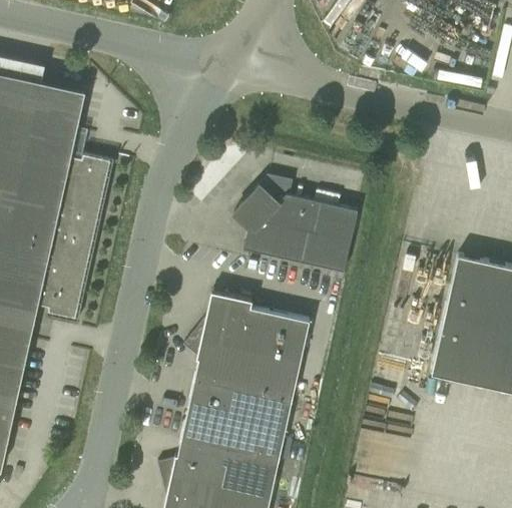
[(42,79),(43,66),(31,65),(30,78),(42,79)]
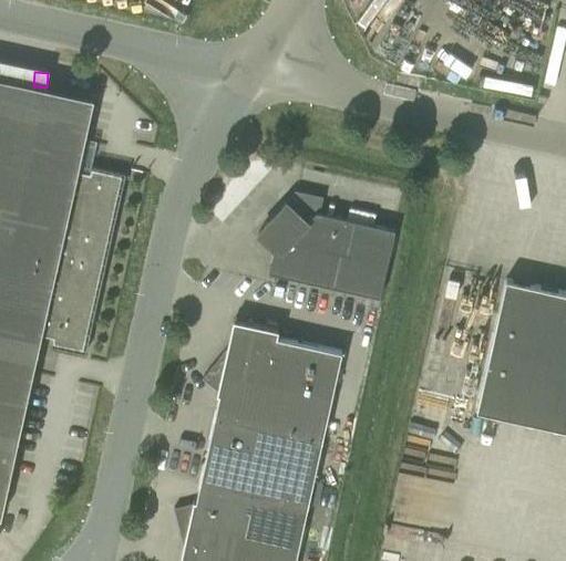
[(80,170),(85,143),(95,103),(49,93),(0,81),(0,521),(1,522),(41,345),(42,339),(54,341),(53,347),(84,354),(123,180),(92,173),(91,178),(79,175),(80,170)]
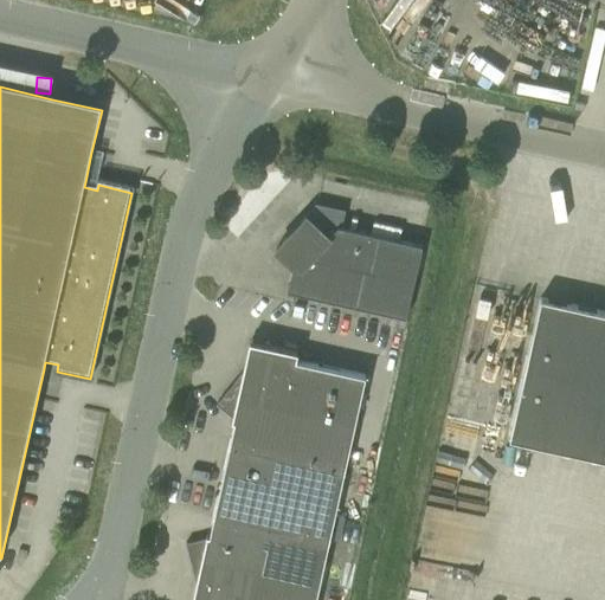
[(289,296),(406,322),(423,251),(340,232),(343,217),(317,211),(277,255),(294,271),(289,296)]
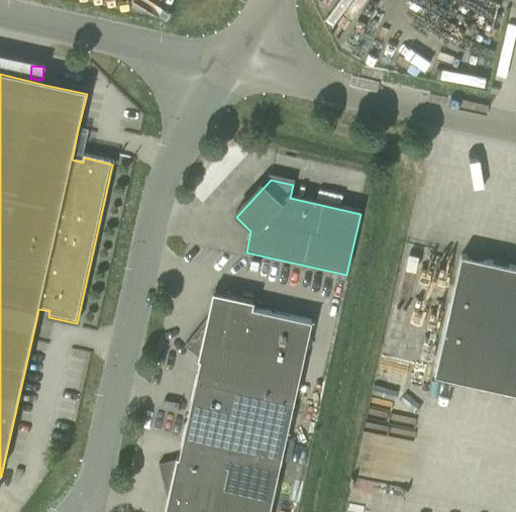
[(515,271),(462,259),(435,379),(515,396),(515,271)]
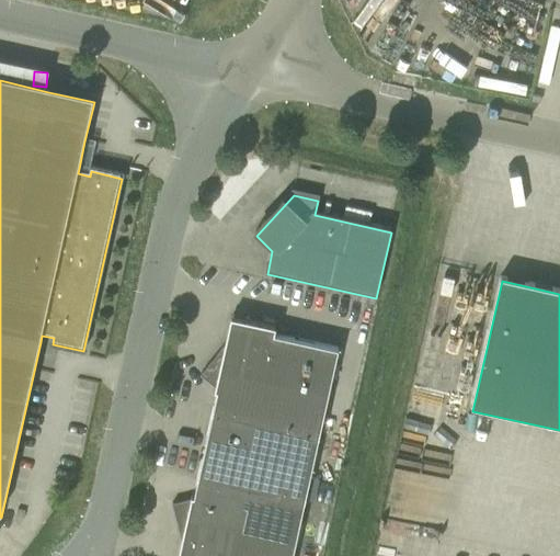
[(218,396),(214,416),(320,440),(339,353),(275,339),(277,331),(253,326),(249,322),(202,381),(216,392),(215,395),(218,396)]
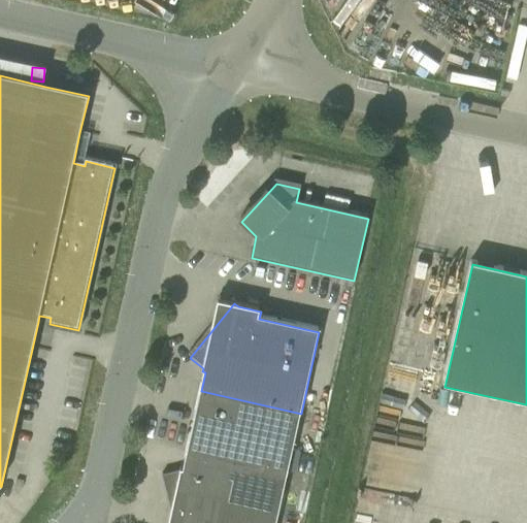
[(201,391),(188,452),(288,474),(301,414),(201,391)]
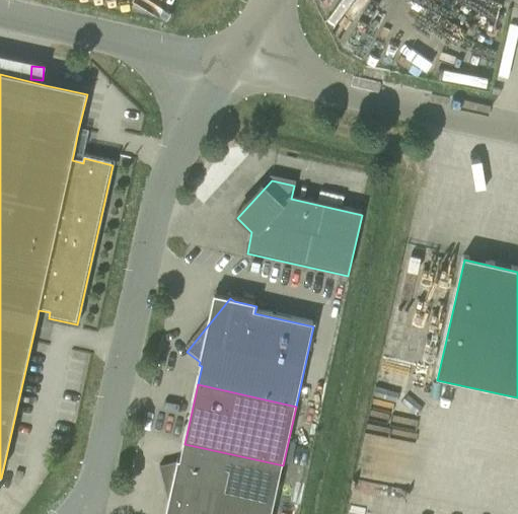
[(272,513),(283,465),(185,444),(180,463),(177,462),(177,465),(160,470),(171,513),(272,513)]
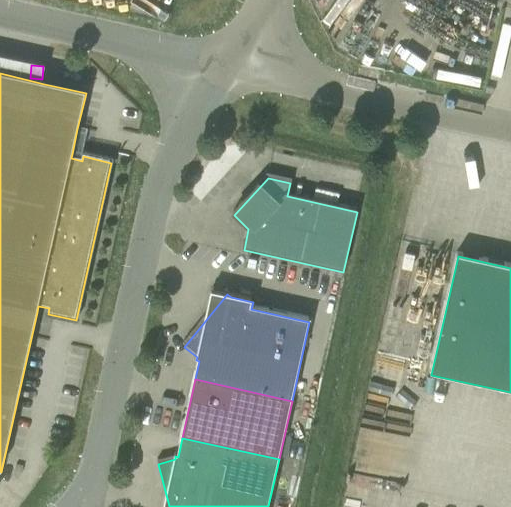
[(16,476),(22,477),(24,470),(17,468),(16,476)]
